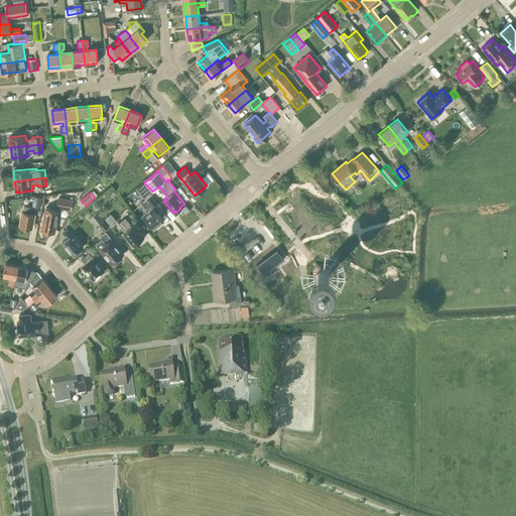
[(42,198),(33,196),(32,206),(40,208),(42,198)]
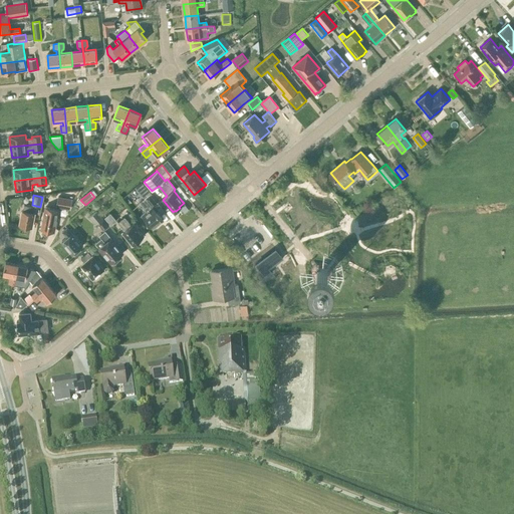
[(145,199),(141,202),(147,210),(142,215),(153,229),(155,227),(156,228),(159,225),(159,224),(161,222),(164,220),(162,217),(157,212),(162,208),(158,202),(157,204),(150,196),(150,195),(145,199)]
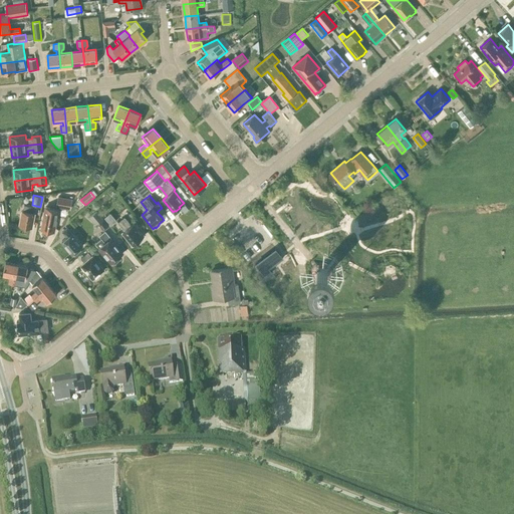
[(72,199),(57,196),(55,207),(70,210),(72,199)]
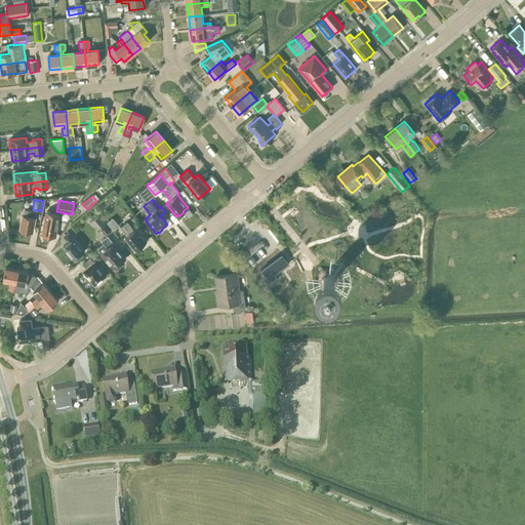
[(24,215),(21,231),(22,231),(22,233),(28,234),(28,232),(32,233),(35,218),(36,212),(29,211),(25,210),(24,215)]
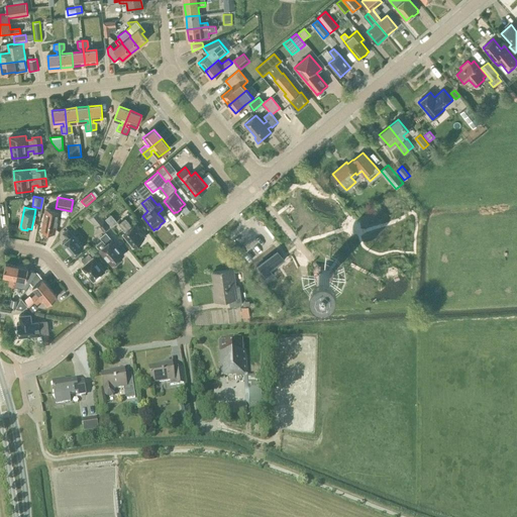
[(44,215),(41,231),(43,231),(44,233),(47,233),(49,232),(55,233),(59,210),(50,209),(45,208),(44,215)]
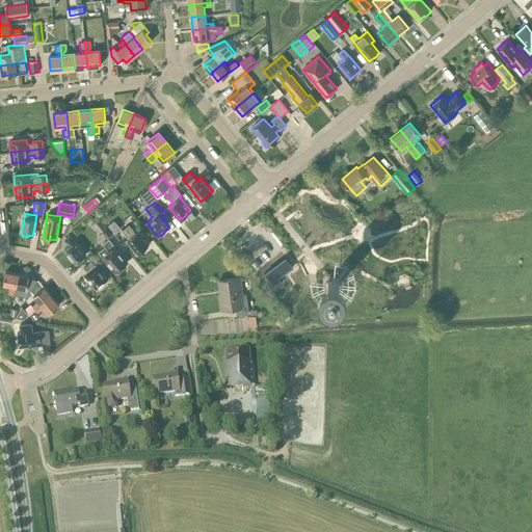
[(94,224),(99,232),(101,230),(107,238),(112,234),(101,218),(94,224)]
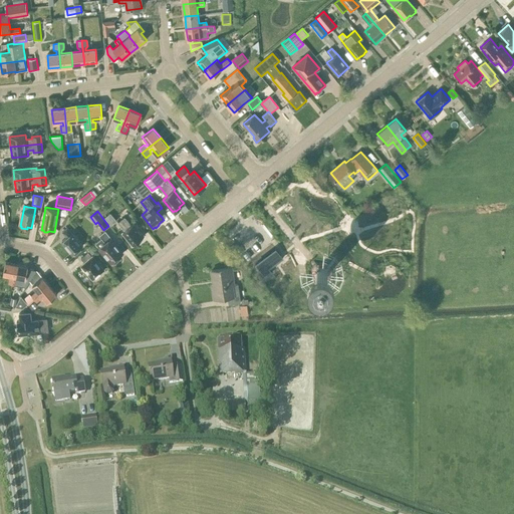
[(104,218),(111,226),(117,221),(110,213),(104,218)]
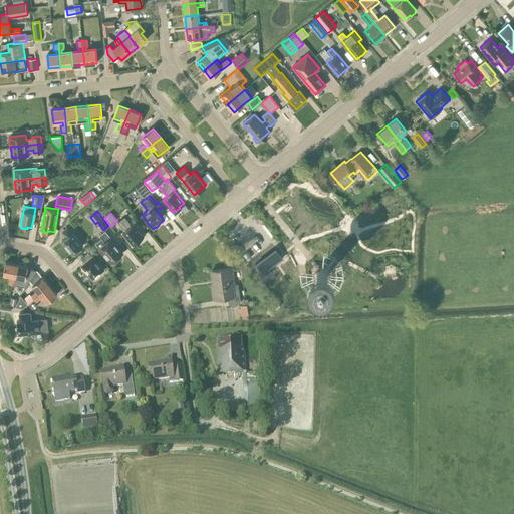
[(124,217),(118,223),(124,231),(122,233),(133,245),(134,245),(136,245),(139,242),(139,241),(144,236),(138,229),(139,228),(134,223),(131,225),(124,217)]
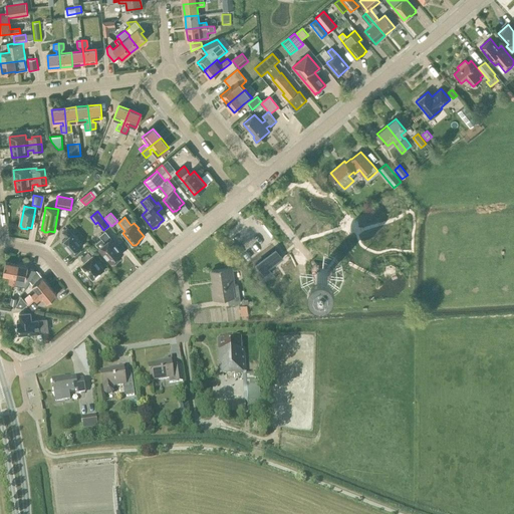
[(61,241),(72,255),(82,246),(67,228),(62,232),(67,237),(61,241)]
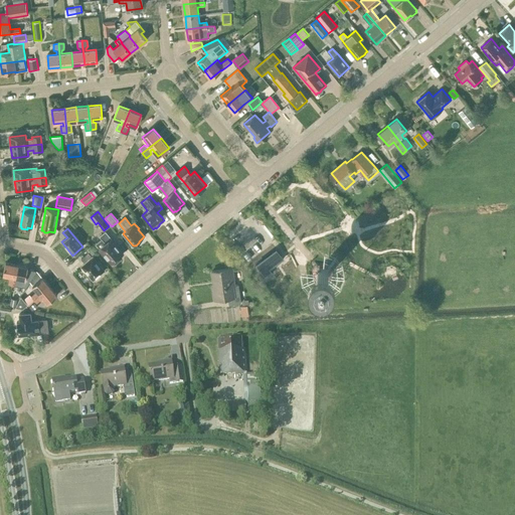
[(103,238),(97,243),(100,248),(108,260),(109,259),(113,263),(114,262),(115,264),(120,259),(119,258),(123,254),(116,244),(117,244),(112,238),(112,239),(106,231),(100,236),(103,238)]
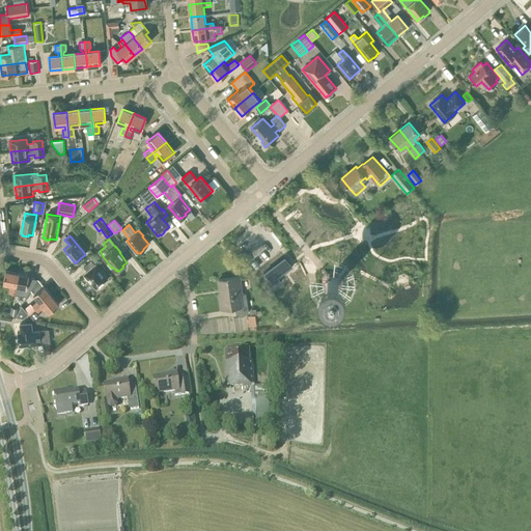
[(89,256),(95,264),(99,262),(92,254),(89,256)]
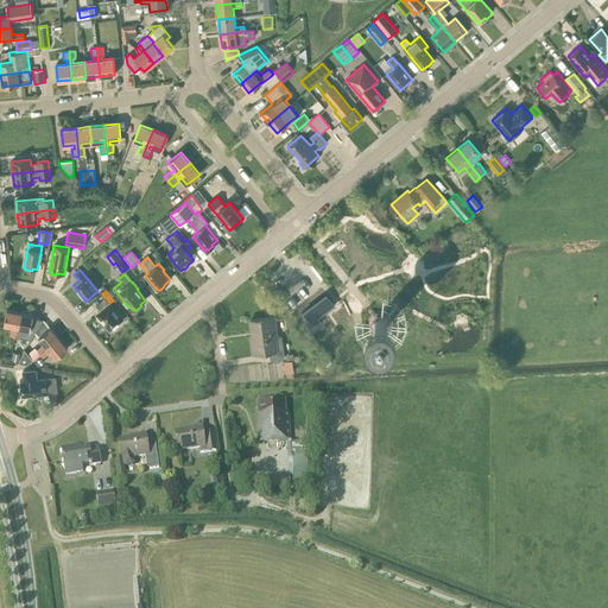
[(322,297),(299,318),(311,333),(318,328),(311,316),(320,309),(322,311),(329,305),(322,297)]
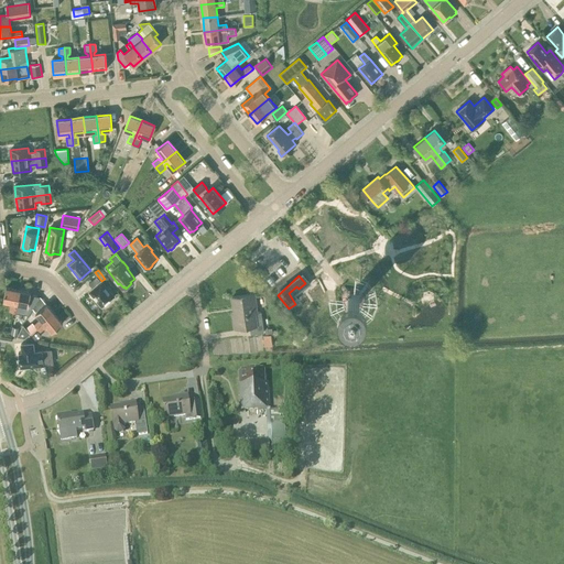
[(97,277),(89,283),(94,289),(90,291),(101,305),(104,304),(105,306),(109,302),(108,301),(114,296),(101,282),(97,277)]
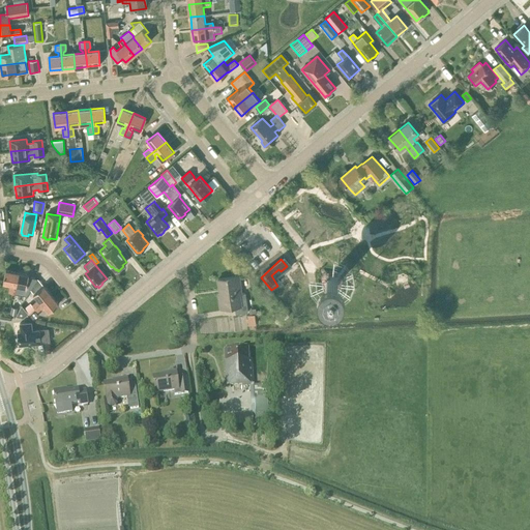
[(12,293),(17,272),(5,270),(3,284),(10,285),(9,293),(12,293)]
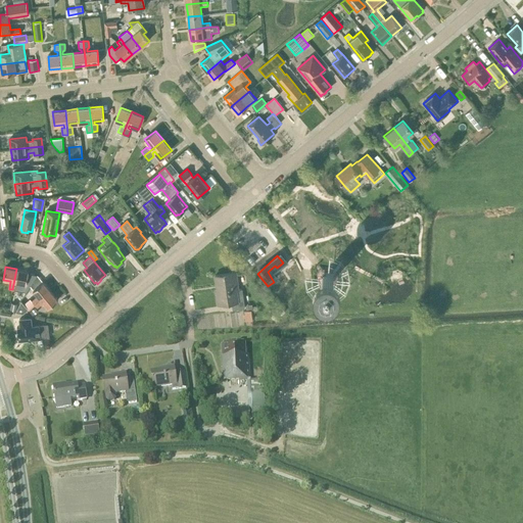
[(330,288),(332,288),(333,287),(334,286),(335,286),(335,285),(336,284),(337,283),(337,282),(337,280),(338,279),(338,278),(338,277),(337,276),(337,275),(337,273),(336,272),(335,272),(334,271),(334,270),(333,269),(331,269),(330,268),(329,268),(328,268),(327,268),(326,268),(324,268),(323,269),(322,269),(321,270),(320,271),(320,272),(319,273),(318,274),(318,275),(317,276),(317,277),(317,278),(317,279),(317,281),(318,282),(318,283),(319,284),(320,285),(320,286),(321,286),(322,287),(323,288),(325,288),(326,288),(327,288),(328,288),(329,288),(330,288)]
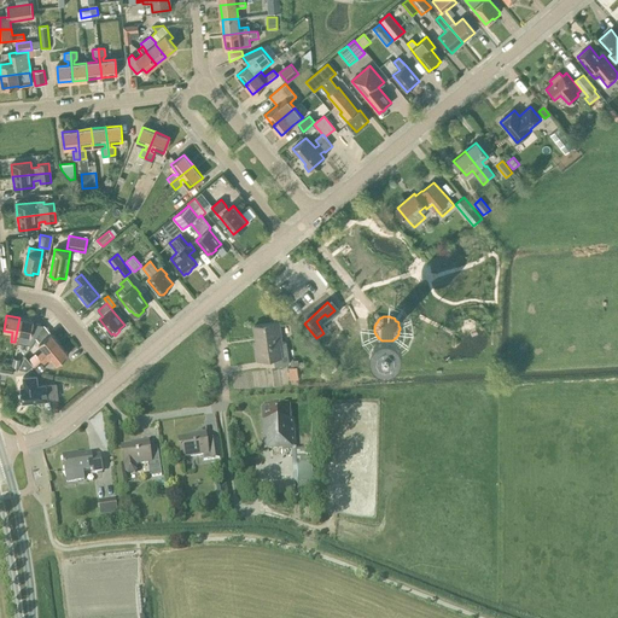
[(30,336),(34,320),(19,318),(15,342),(19,343),(22,334),(30,336)]
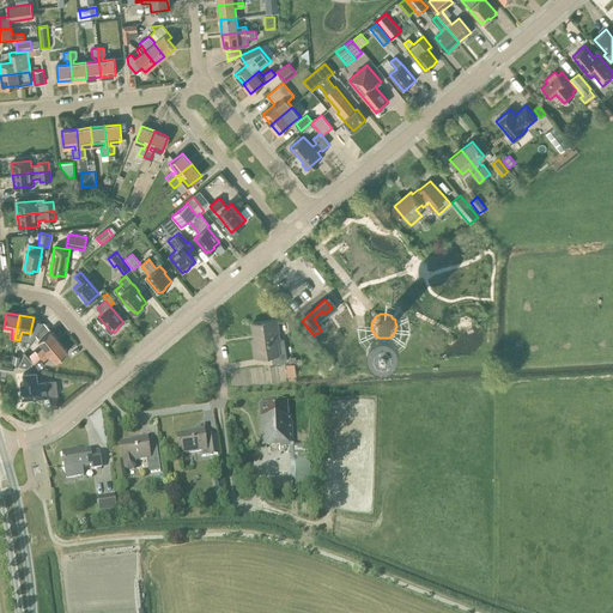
[(275,319),(252,322),(254,338),(253,338),(255,357),(271,354),(272,363),(286,360),(283,339),(278,339),(275,319)]
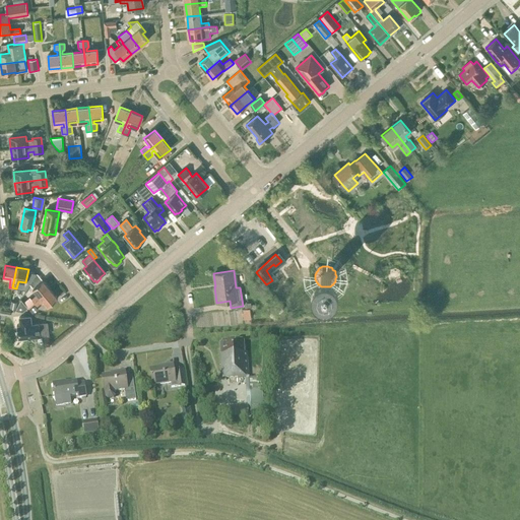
[(38,295),(31,300),(35,303),(50,289),(43,280),(33,288),(38,295)]
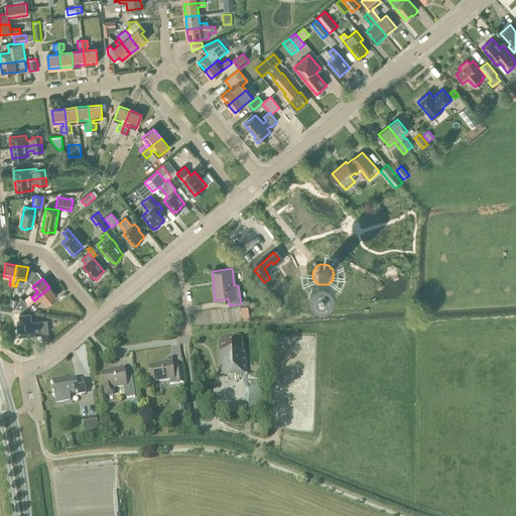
[(47,304),(57,296),(49,287),(34,300),(36,303),(42,298),(47,304)]
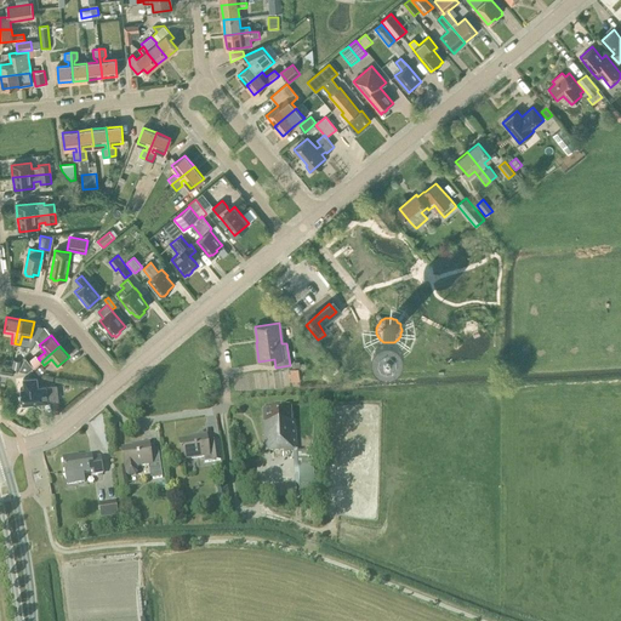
[(41,362),(38,358),(35,354),(28,362),(34,368),(41,362)]
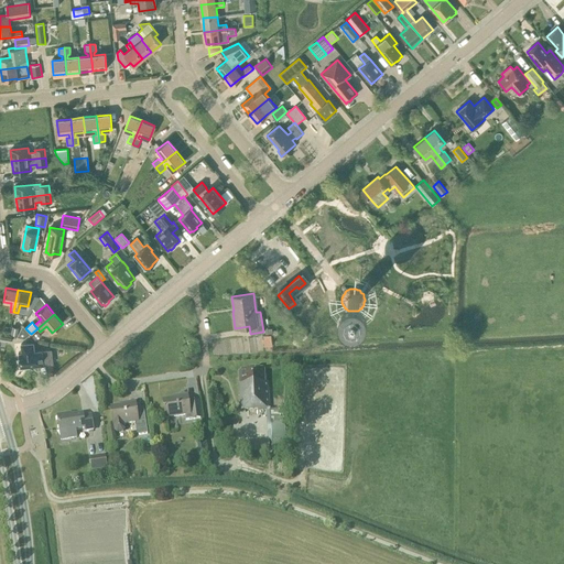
[(23,325),(17,337),(25,338),(31,334),(25,328),(23,325)]
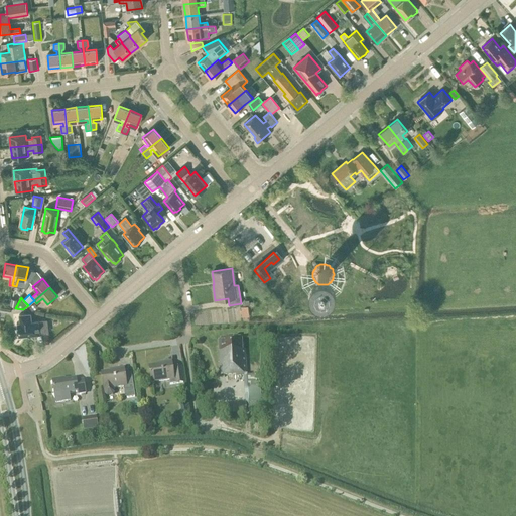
[(38,307),(34,303),(29,307),(32,311),(38,307)]
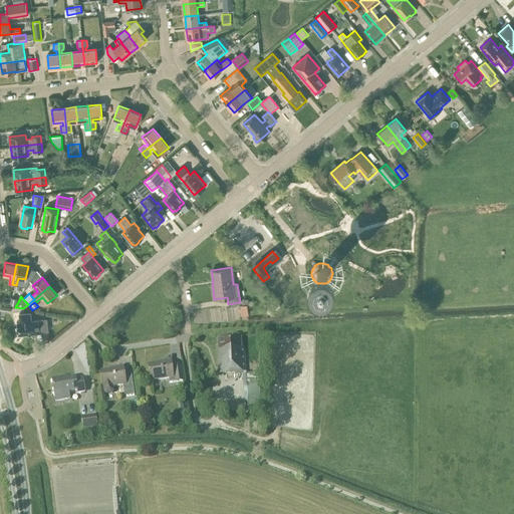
[(248,314),(247,304),(239,305),(241,315),(248,314)]
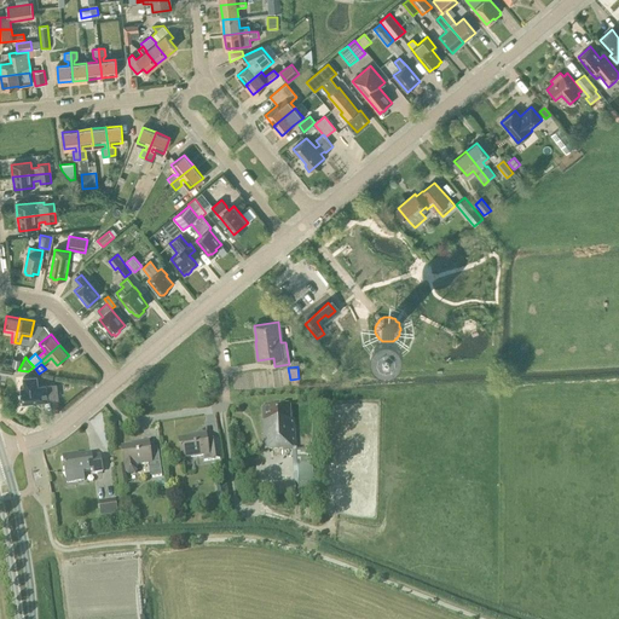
[(57,383),(38,386),(36,377),(23,379),(23,387),(19,388),(22,404),(58,399),(57,383)]
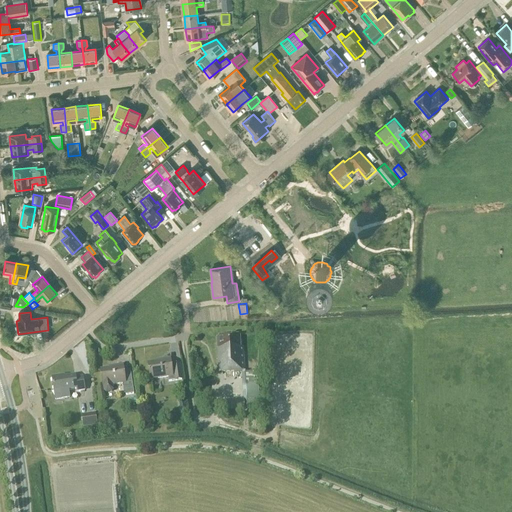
[(219,339),(217,339),(217,345),(219,345),(220,350),(217,350),(219,373),(242,372),(244,372),(243,348),(241,348),(240,335),(219,337),(219,339)]
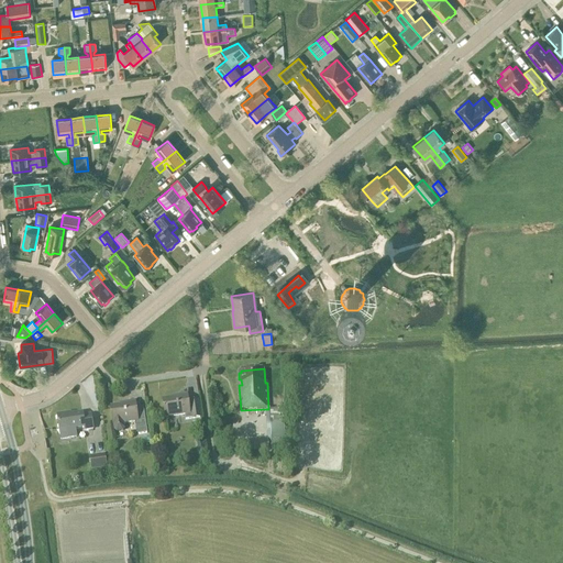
[(173,399),(164,400),(166,418),(185,415),(186,419),(200,418),(198,400),(190,401),(191,404),(188,405),(187,395),(172,397),(173,399)]
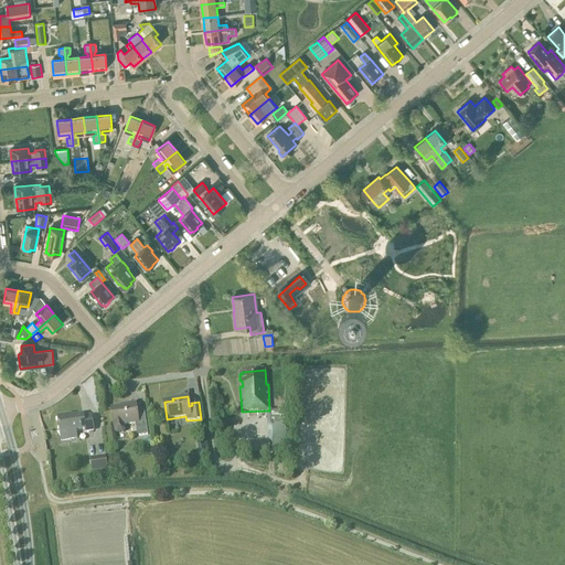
[(148,435),(145,411),(136,412),(135,403),(120,405),(120,407),(112,408),(115,432),(117,434),(123,433),(125,430),(124,425),(135,423),(137,435),(139,436),(148,435)]
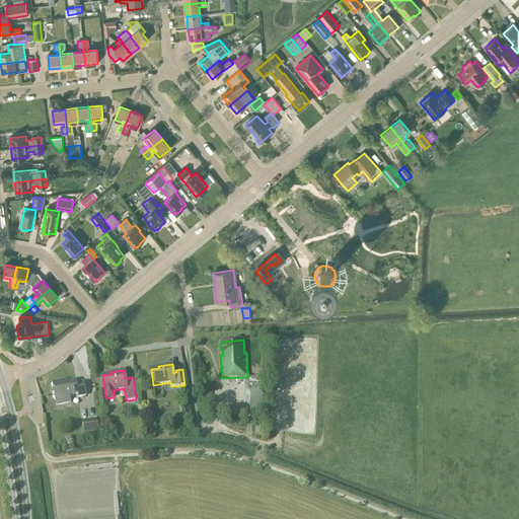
[(261,378),(247,378),(249,417),(263,416),(261,378)]
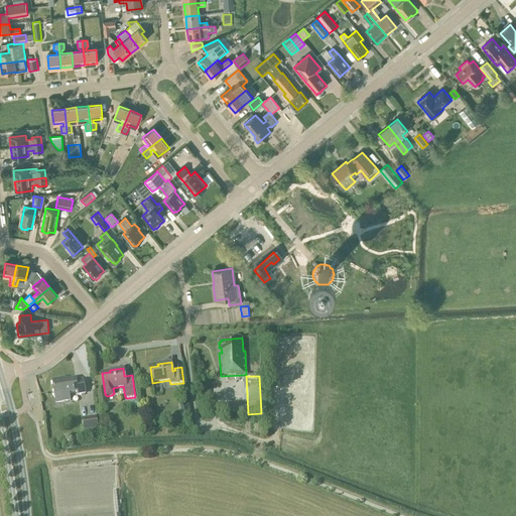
[(69,394),(78,392),(78,395),(85,394),(83,381),(77,382),(76,380),(62,382),(61,380),(52,381),(55,403),(71,401),(69,394)]
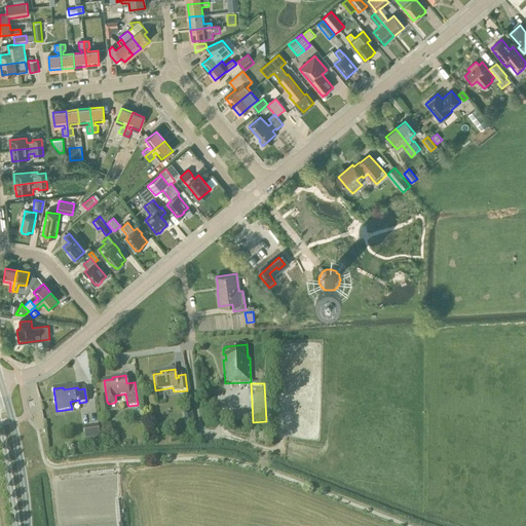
[(190,405),(188,395),(180,396),(182,406),(190,405)]
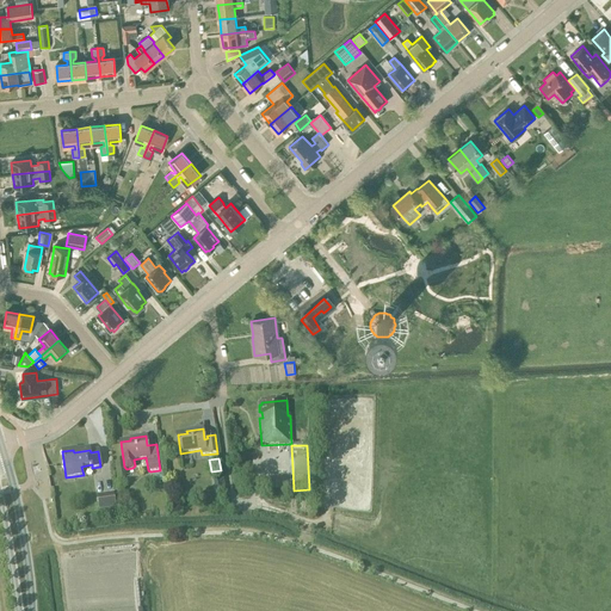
[(291,491),(290,477),(279,479),(281,491),(291,491)]
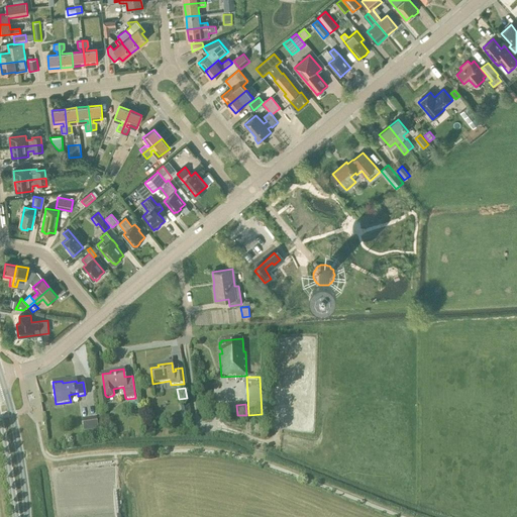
[(236,405),(222,405),(223,416),(237,415),(236,405)]
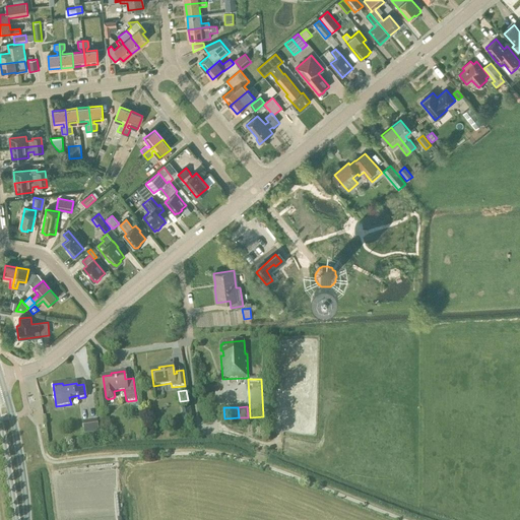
[(99,433),(96,419),(82,421),(84,435),(99,433)]
